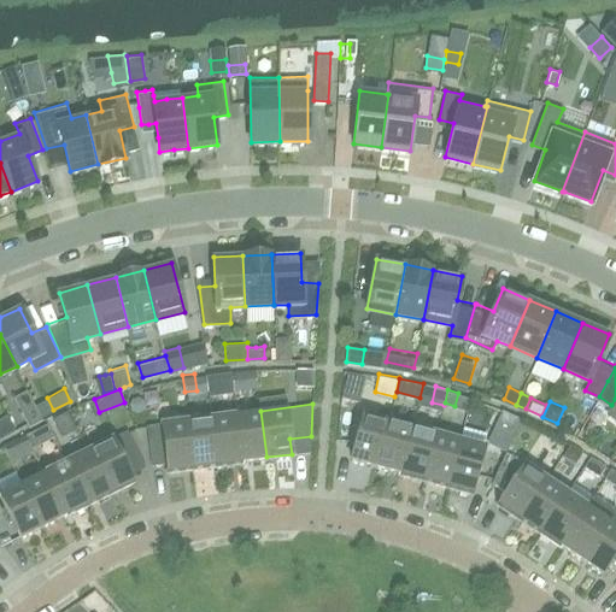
[(42,418),(36,405),(23,412),(30,424),(42,418)]
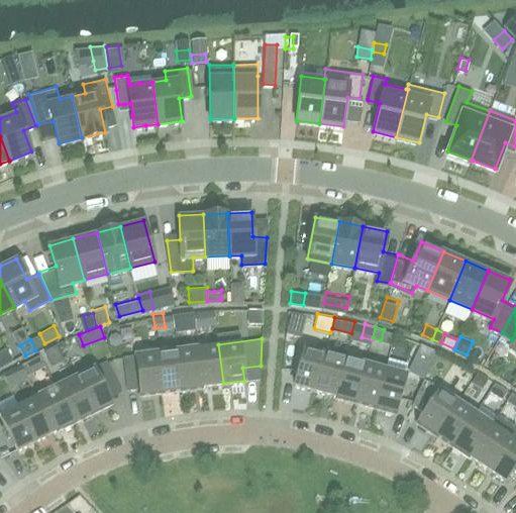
[(57,343),(44,348),(52,364),(64,357),(57,343)]
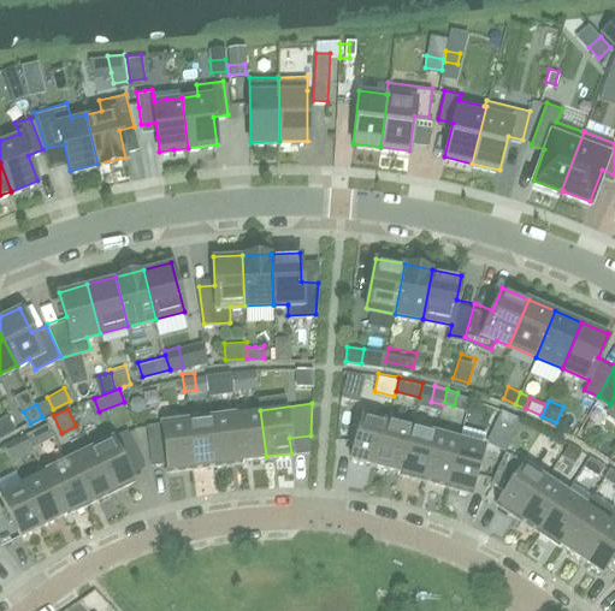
[(266,456),(260,410),(236,413),(242,460),(266,456)]
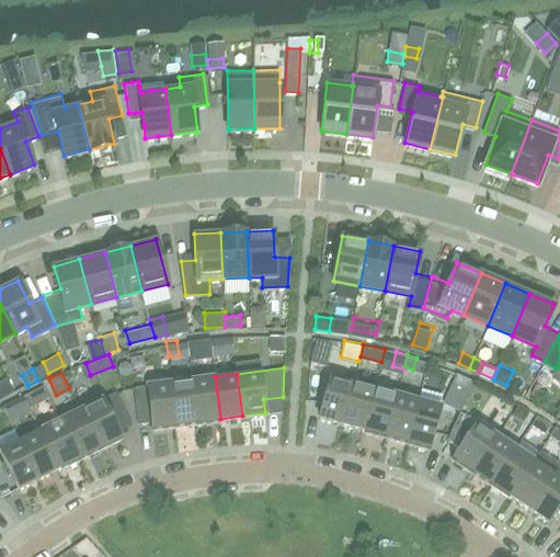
[(330,375),(319,417),(342,423),(353,382),(330,375)]
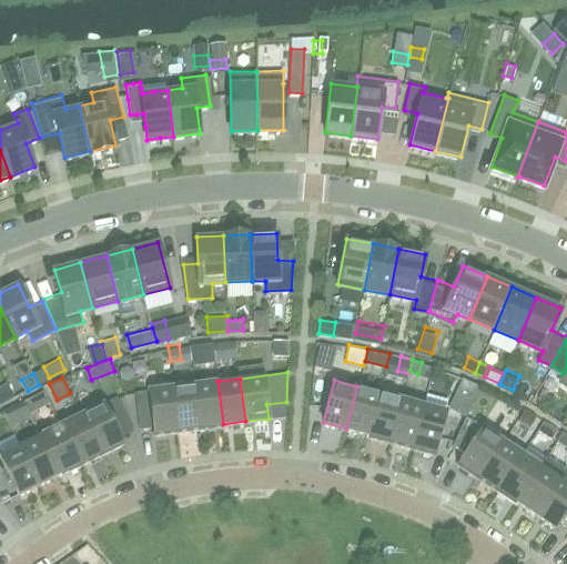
[(7,381),(0,384),(0,401),(14,394),(7,381)]
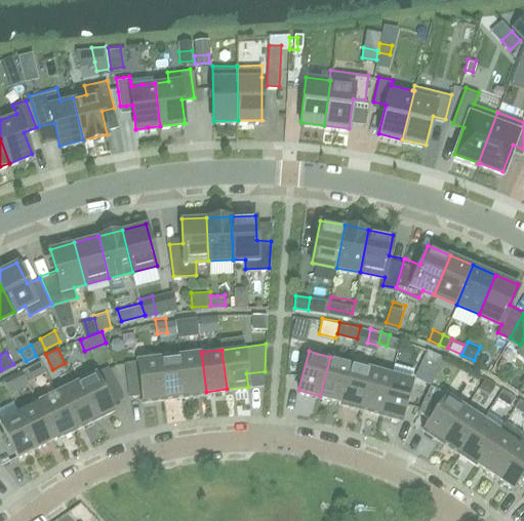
[(185,394),(206,392),(201,352),(180,354),(185,394)]
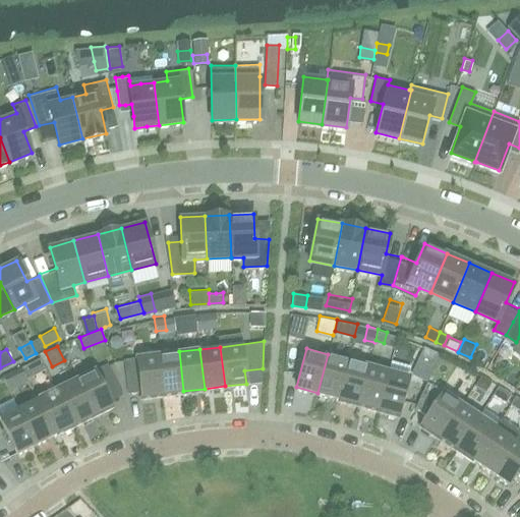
[(421,362),(434,368),(440,354),(427,349),(421,362)]
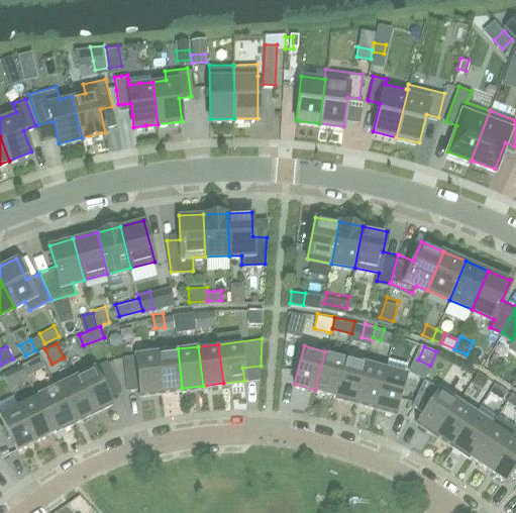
[(162,391),(182,388),(178,348),(157,351),(162,391)]
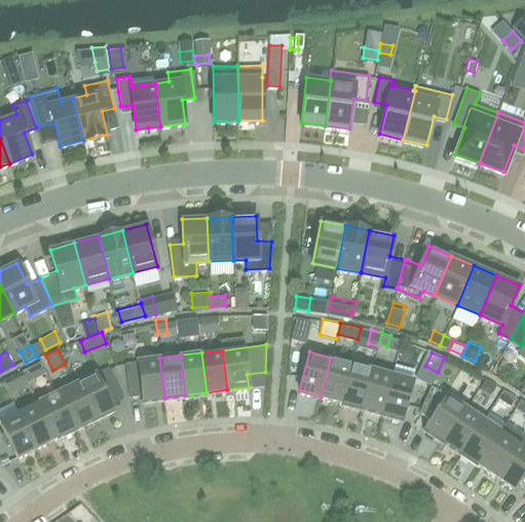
[(143,400),(164,398),(159,358),(138,360),(140,376),(143,400)]
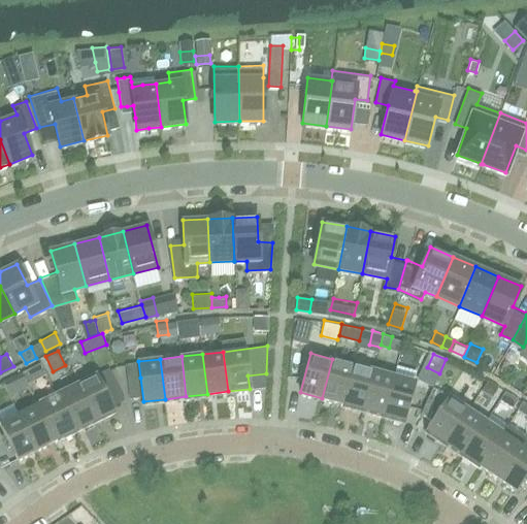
[(322,398),(341,403),(353,364),(332,359),(322,398)]
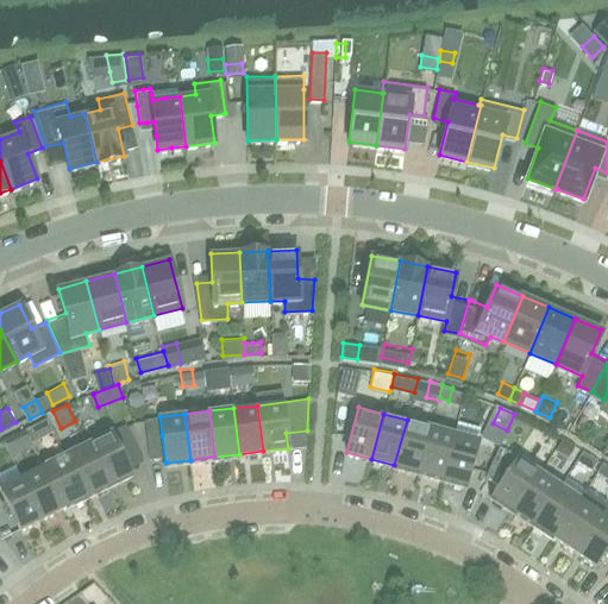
[(146,438),(162,435),(160,416),(144,419),(146,438)]
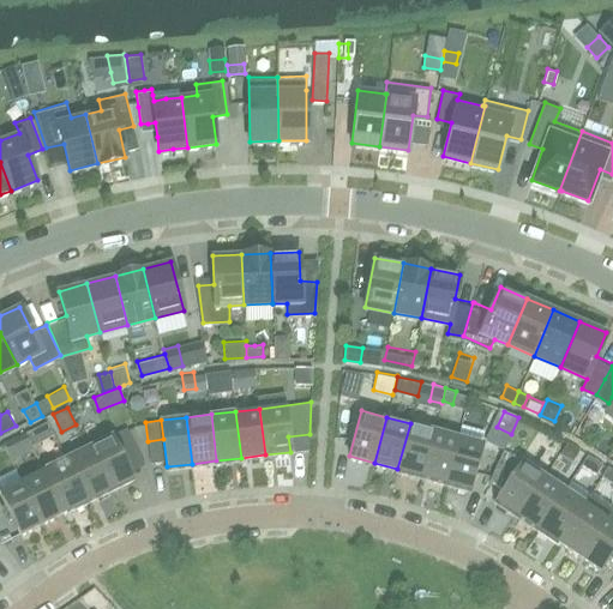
[(397,469),(421,475),(433,430),(410,423),(397,469)]
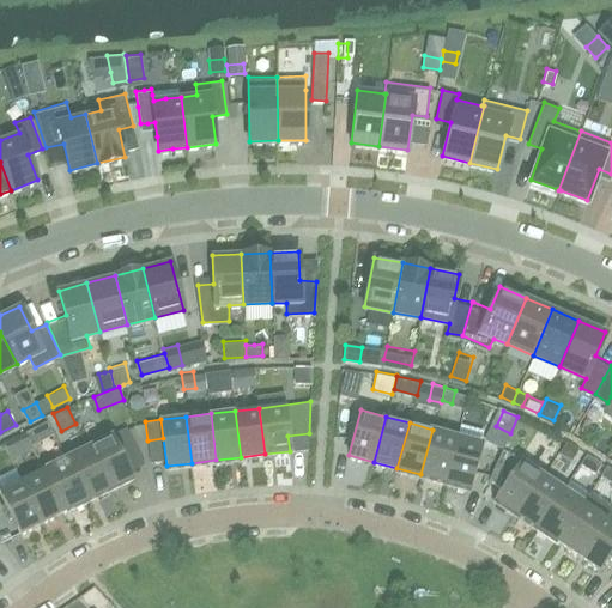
[(41,439),(34,426),(25,431),(30,438),(32,444),(41,439)]
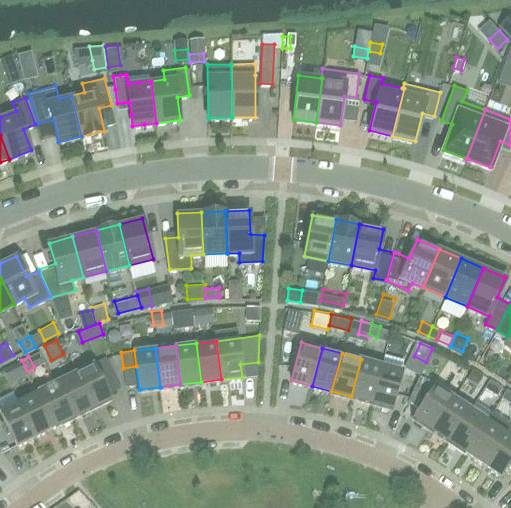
[(92,363),(100,377),(113,371),(106,356),(92,363)]
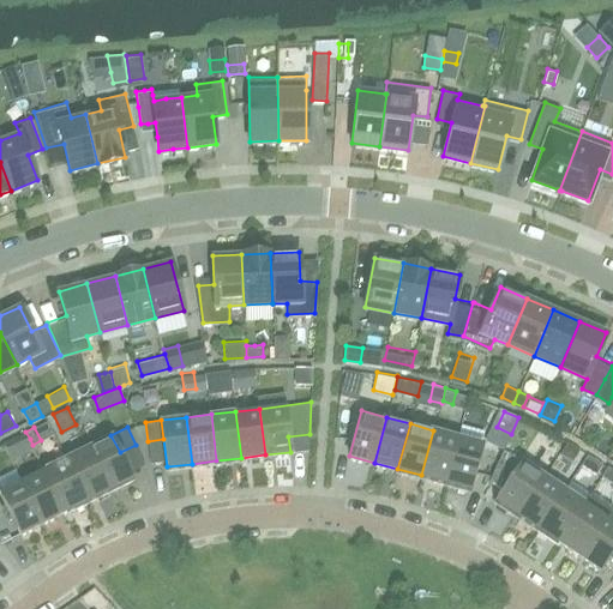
[(14,435),(4,441),(6,446),(7,450),(18,445),(30,439),(25,432),(25,430),(14,435)]
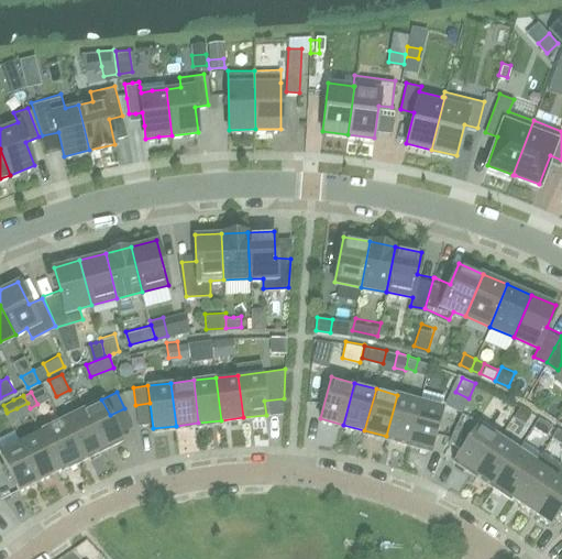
[(386,436),(408,442),(419,401),(397,395),(386,436)]
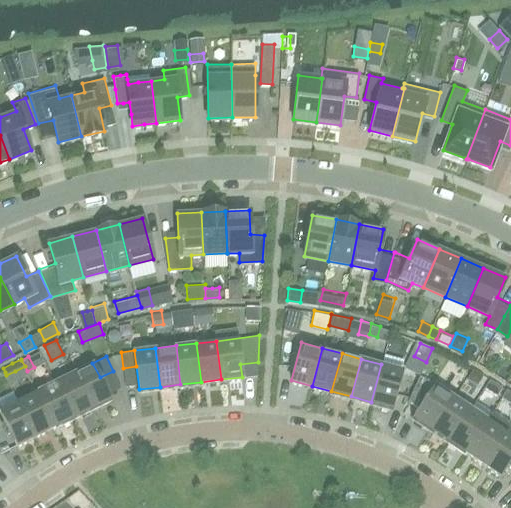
[(91,408),(110,398),(92,363),(73,372),(91,408)]
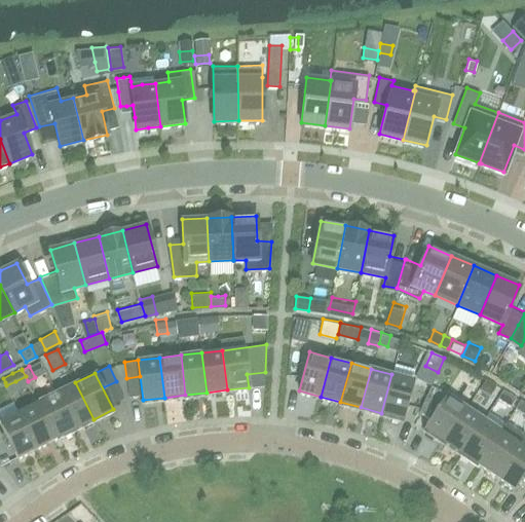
[(381,413),(402,418),(412,379),(391,374),(381,413)]
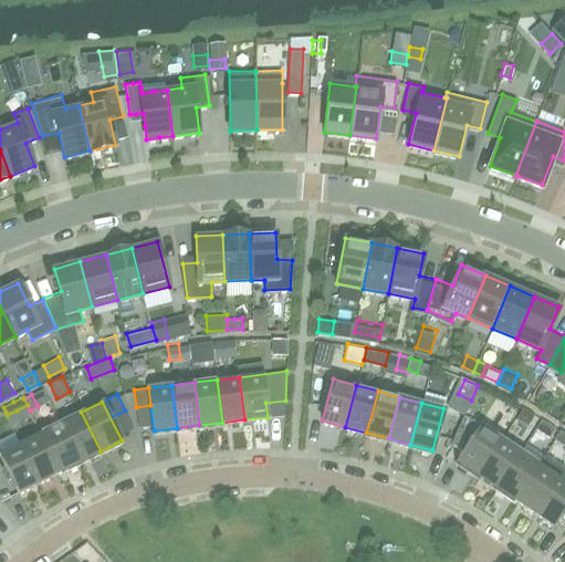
[(527,424),(534,413),(522,406),(516,416),(527,424)]
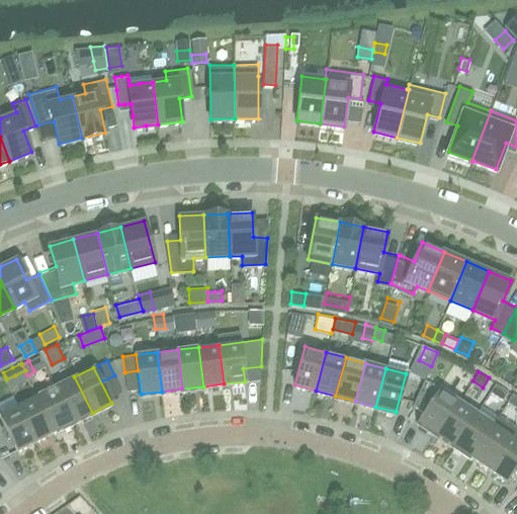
[(92,413),(74,376),(56,387),(74,422),(92,413)]
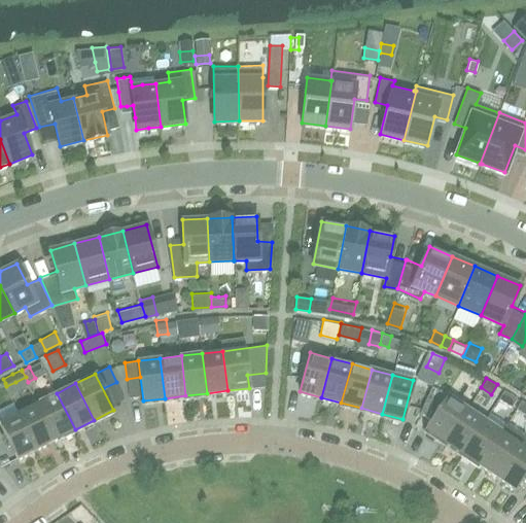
[(516,395),(504,388),(499,396),(511,404),(516,395)]
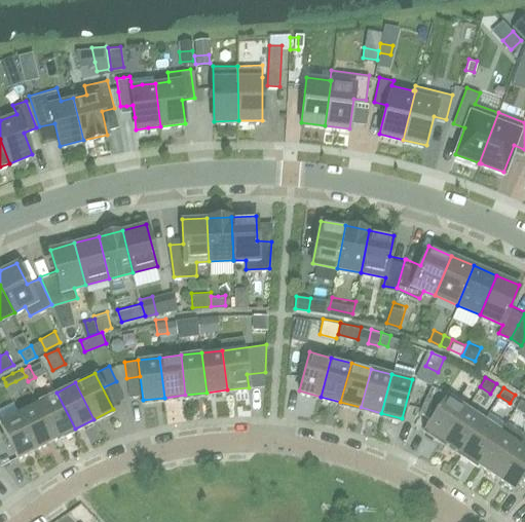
[(55,438),(75,429),(57,393),(38,402),(55,438)]
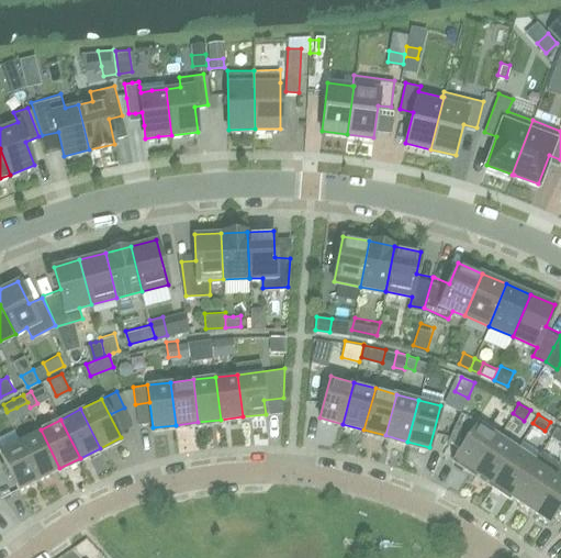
[(453,458),(473,471),(497,435),(478,422),(453,458)]
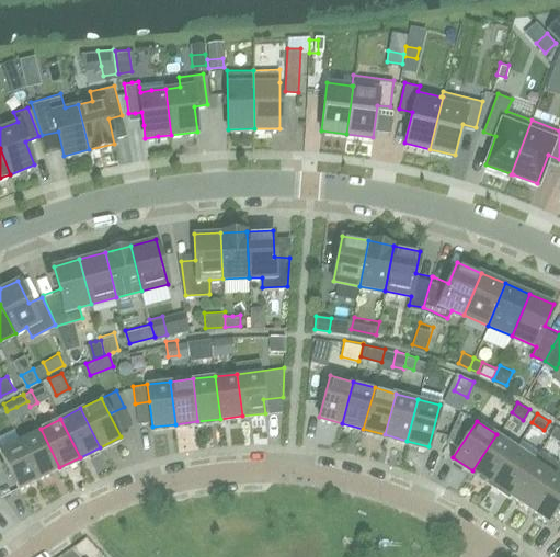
[(559,428),(556,425),(550,434),(559,440),(559,428)]
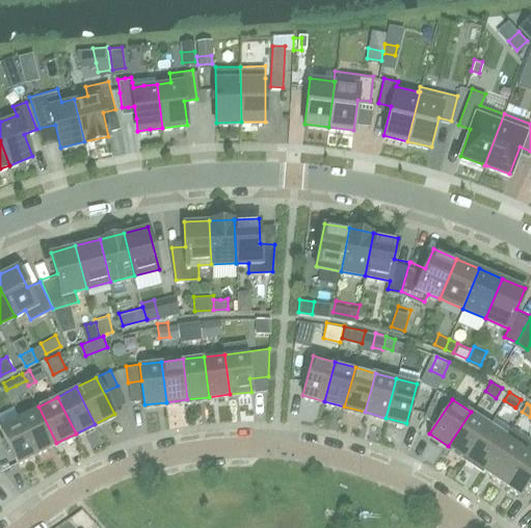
[(56,443),(38,406),(20,416),(37,452),(56,443)]
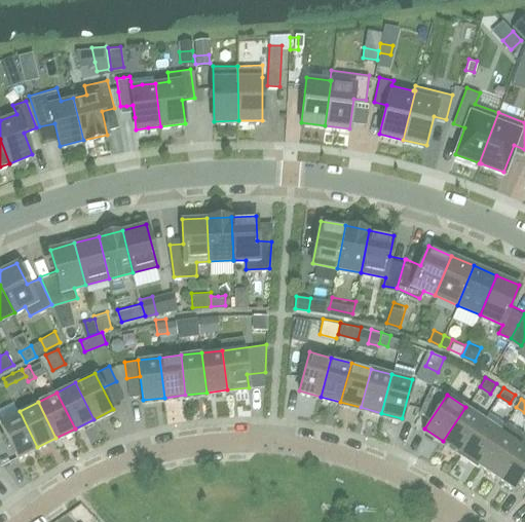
[(443,441),(460,452),(483,419),(465,407),(443,441)]
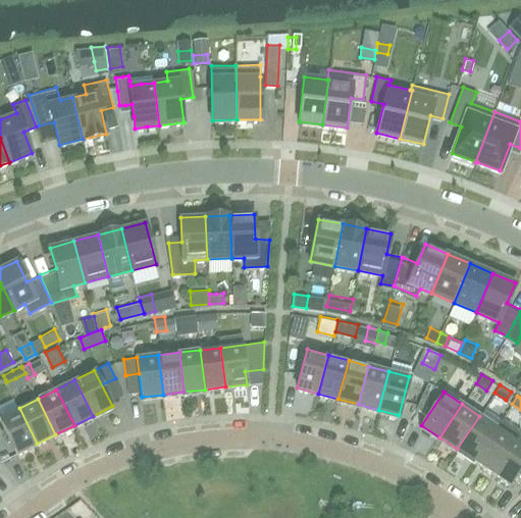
[(0,416),(0,417),(17,453),(37,444),(19,408),(0,416)]
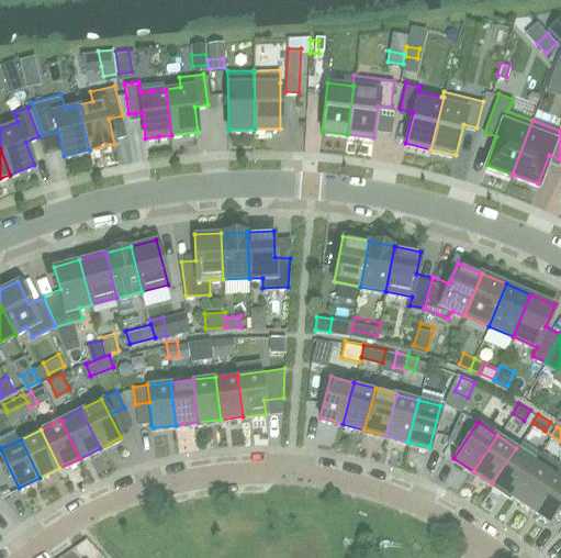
[(492,483),(511,497),(535,460),(516,448),(492,483)]
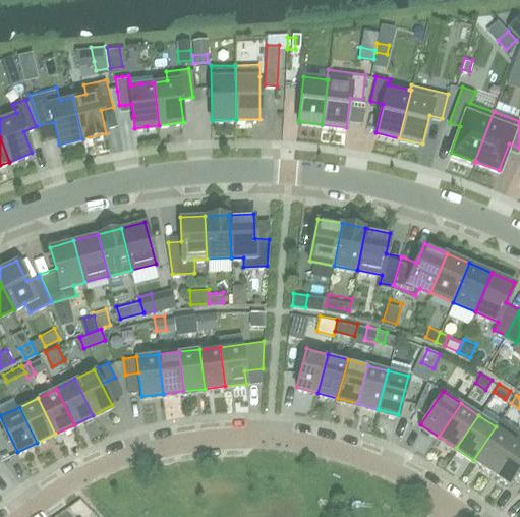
[(501,418),(496,426),(473,460),(490,471),(518,429),(501,418)]
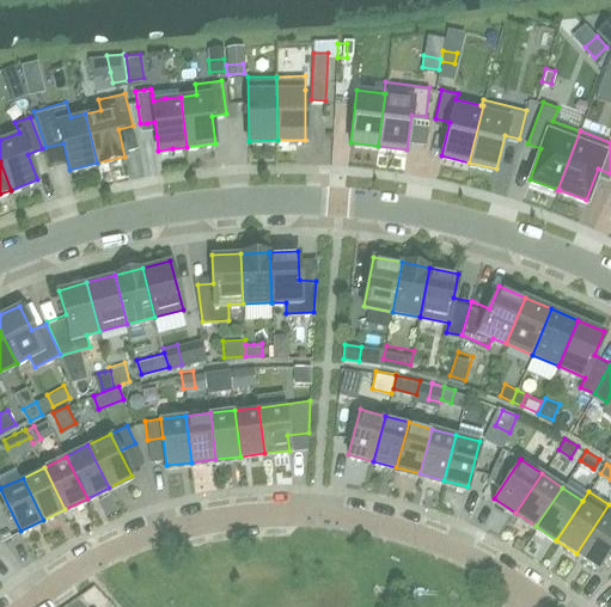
[(609,504),(576,553),(598,568),(608,552),(610,553),(610,519),(603,515),(610,504),(609,504)]
